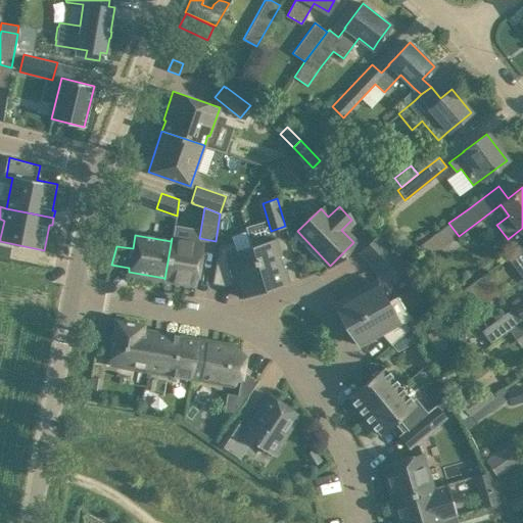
[(274,235),(249,242),(264,289),(288,282),(274,235)]
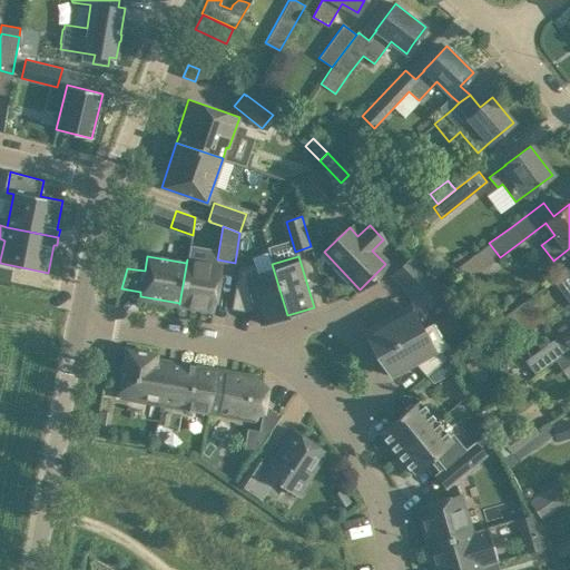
[(392,275),(408,292),(433,277),(412,256),(392,275)]
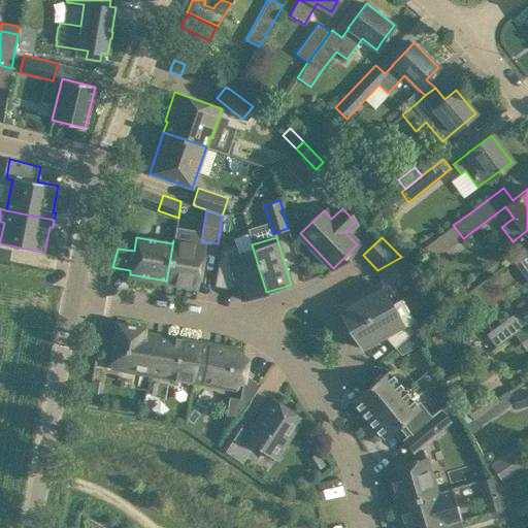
[(173,240),(166,282),(197,287),(204,246),(173,240)]
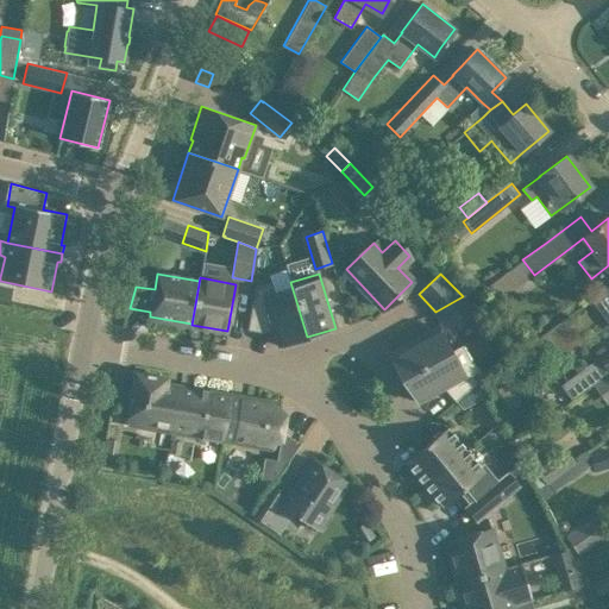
[(307,337),(290,282),(292,287),(274,293),(270,281),(255,286),(248,330),(264,333),(274,330),(278,345),(307,337)]
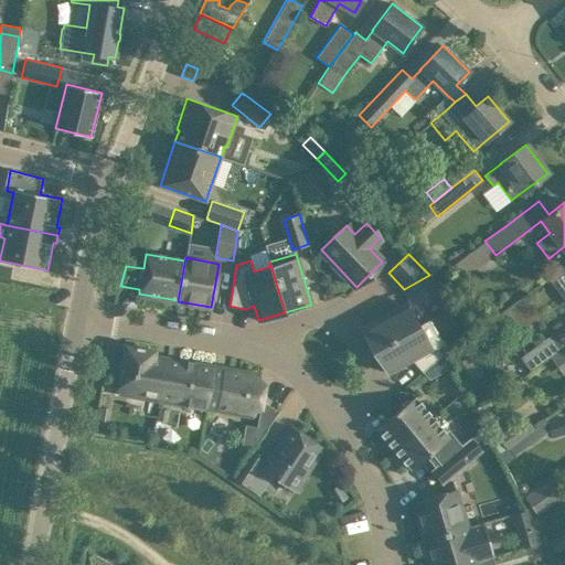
[(564,264),(547,277),(564,300),(564,264)]
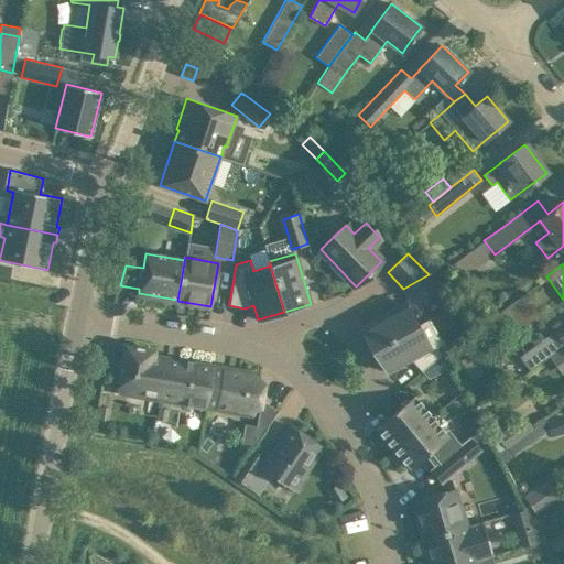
[(403,289),(413,307),(436,290),(429,274),(403,289)]
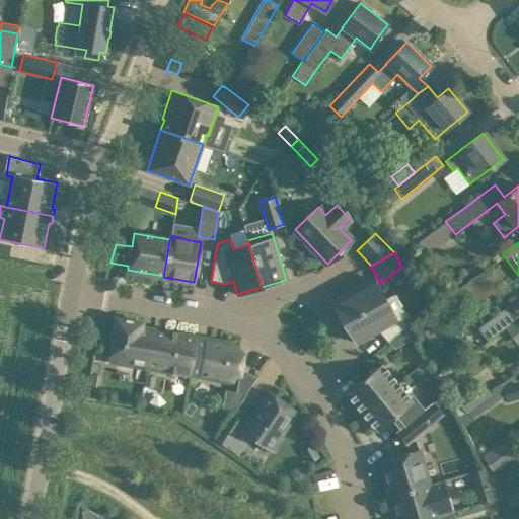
[(412,275),(403,280),(408,287),(416,282),(412,275)]
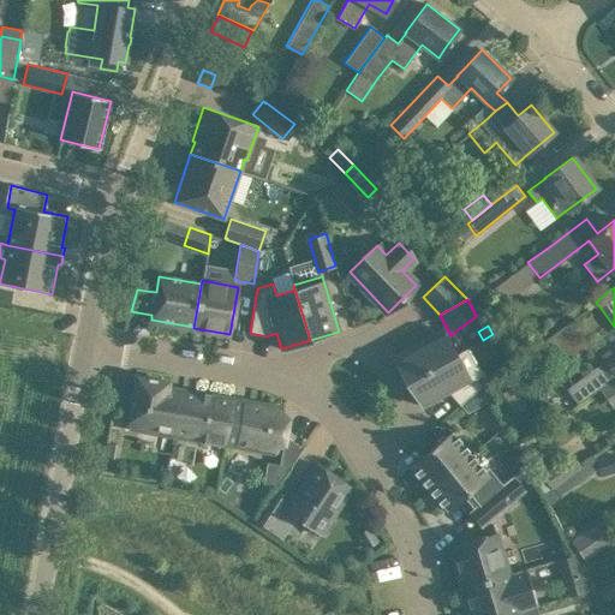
[(408,381),(455,356),(441,330),(395,356),(408,381)]
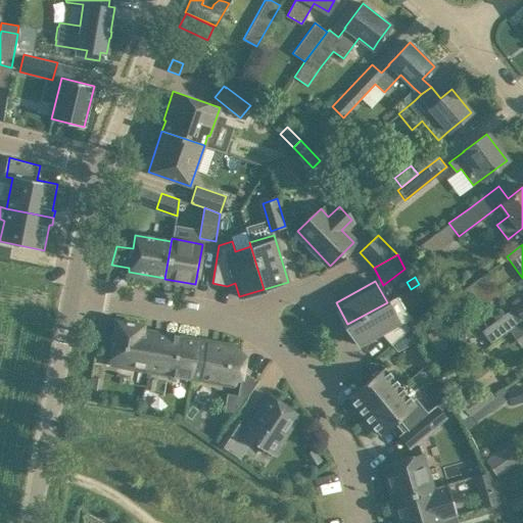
[(522,299),(513,306),(481,331),(490,343),(509,330),(510,329),(514,326),(522,319),(522,299)]
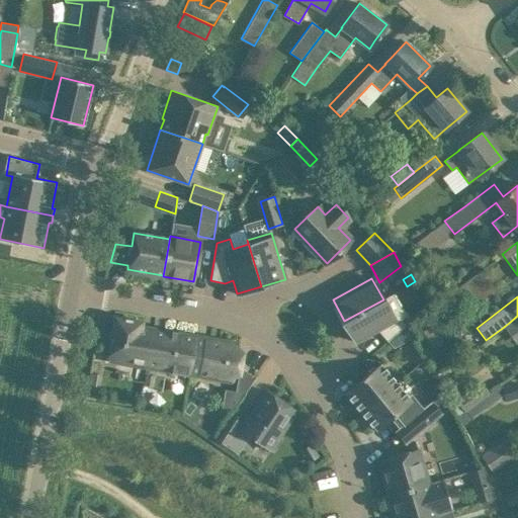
[(383,299),(344,321),(356,342),(377,330),(387,341),(412,320),(400,307),(391,312),(383,299)]
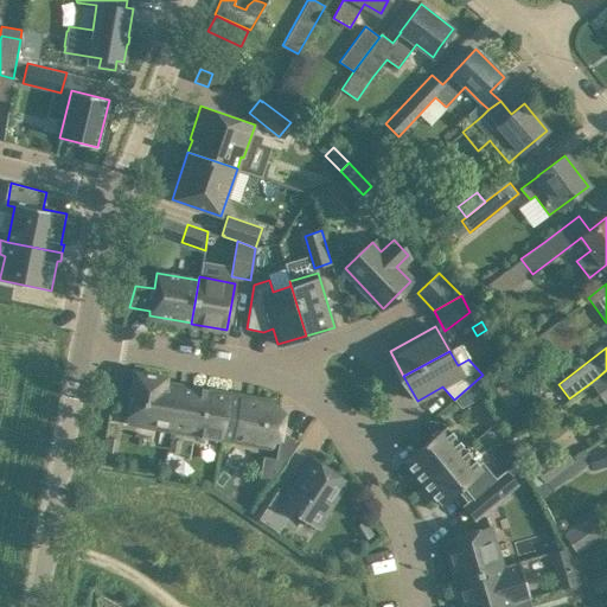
[(606,370),(596,378),(592,382),(605,402),(606,400),(606,370)]
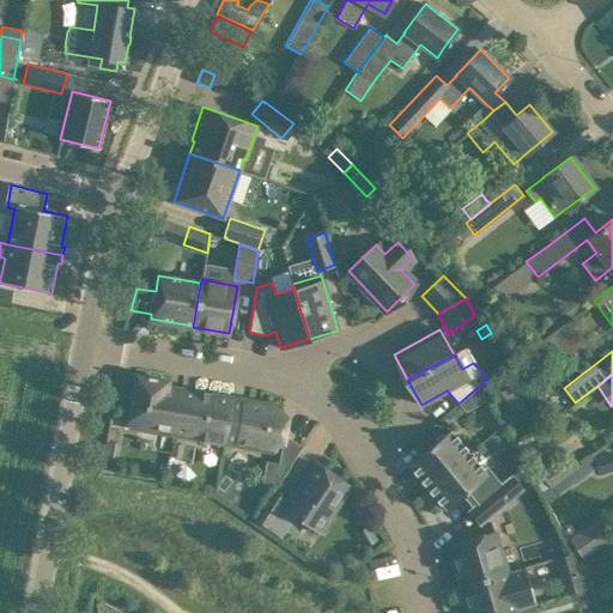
[(127,428),(173,435),(181,388),(168,386),(168,381),(135,375),(127,428)]
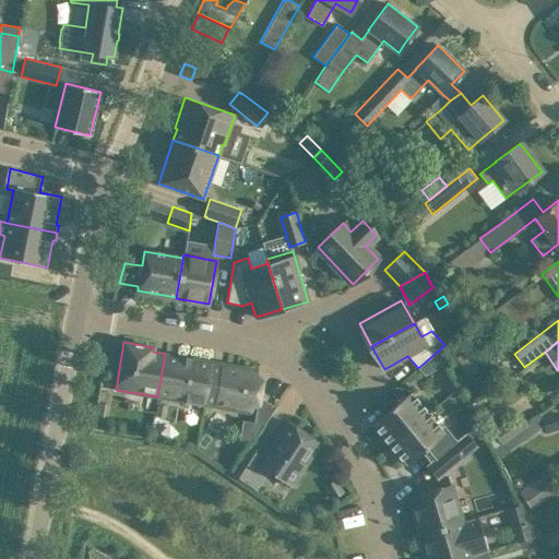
[(450,360),(460,378),(473,370),(463,353),(450,360)]
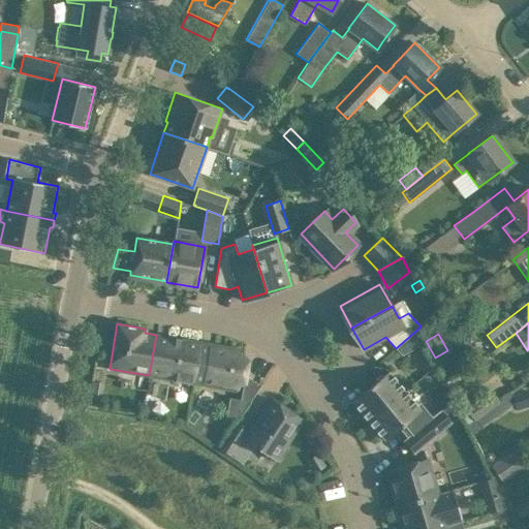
[(149,375),(192,382),(199,342),(156,335),(149,375)]
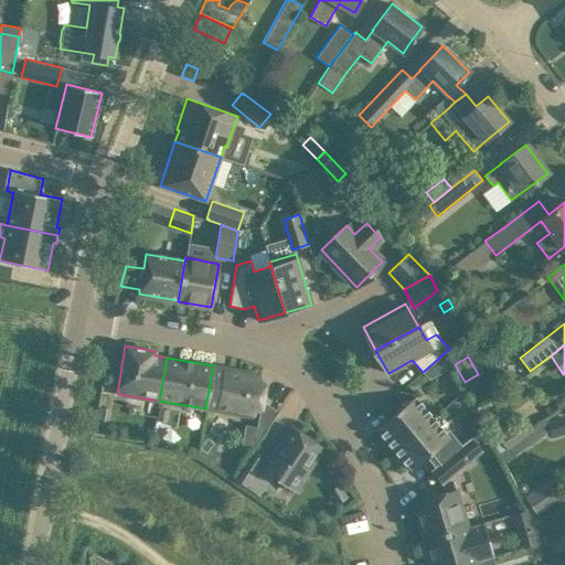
[(213,365),(205,408),(215,411),(216,406),(255,413),(260,373),(213,365)]
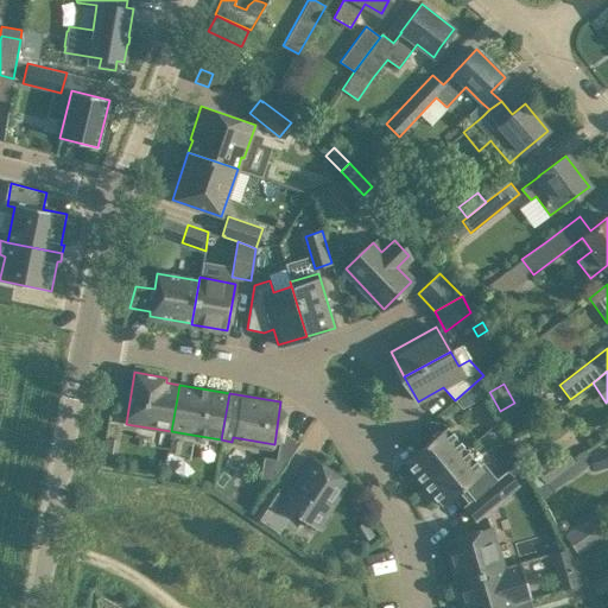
[(405,461),(424,483),(466,449),(447,426),(405,461)]
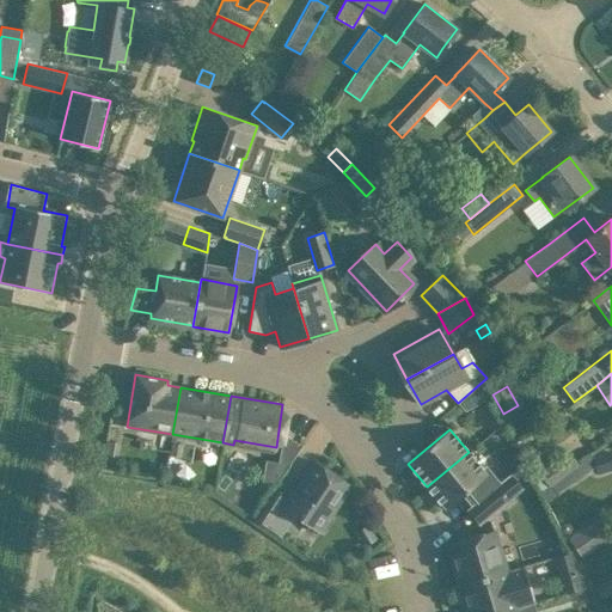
[(287,436),(280,447),(294,457),(301,445),(287,436)]
